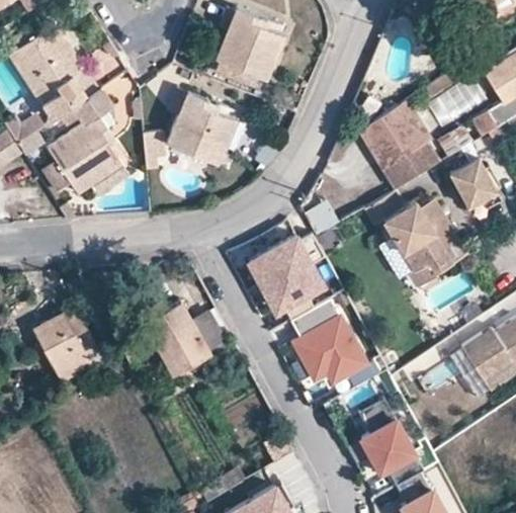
[(44,2),(43,0),(19,0),(18,1),(26,13),(44,2)]
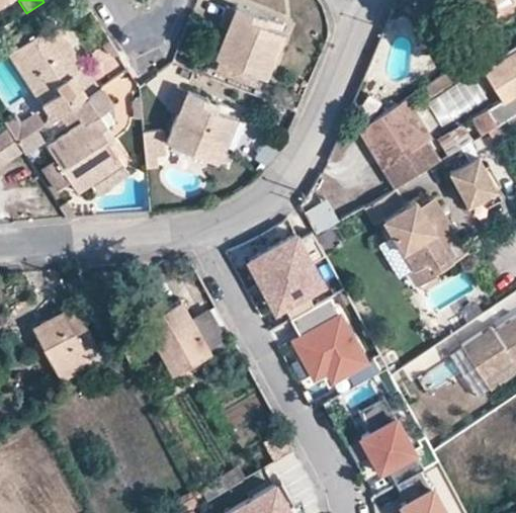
[(515,0),(462,0),(476,21),(480,23),(483,23),(488,23),(491,21),(494,18),(496,13),(498,10),(504,7),(506,9),(515,4),(515,0)]
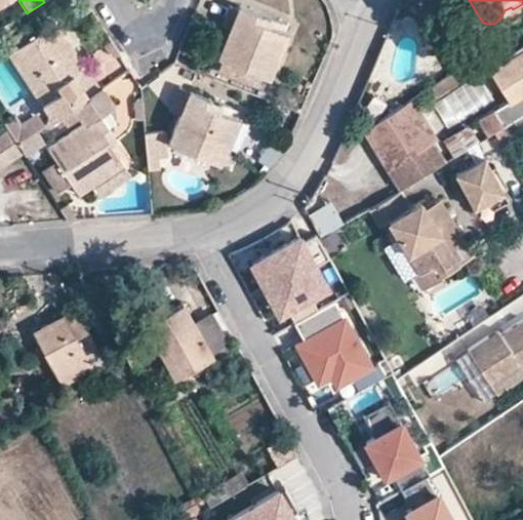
[(486,24),(482,22),(491,36),(522,15),(522,4),(513,9),(511,7),(505,10),(503,13),(500,18),(497,22),(494,24),(489,24),(486,24)]
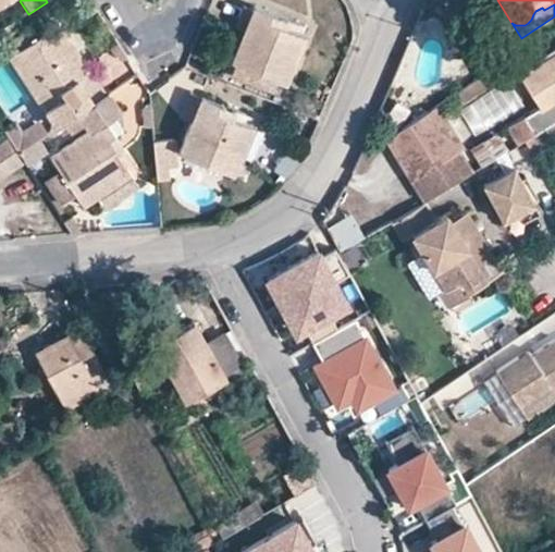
[(231,63),(286,86),(306,38),(285,29),(288,22),(253,7),(250,11),(245,26),(231,63)]
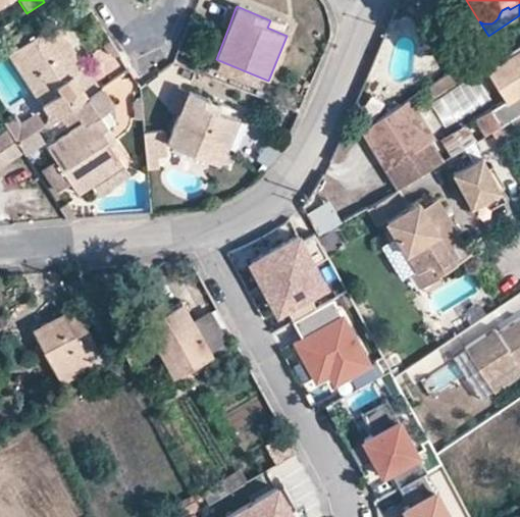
[(229,24),(235,10),(226,6),(221,21),(229,24)]
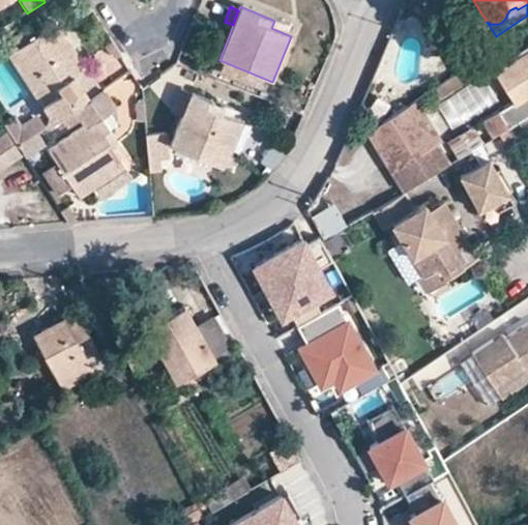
[(8,58),(52,124),(75,110),(83,105),(68,84),(76,79),(81,76),(87,71),(57,26),(8,58)]
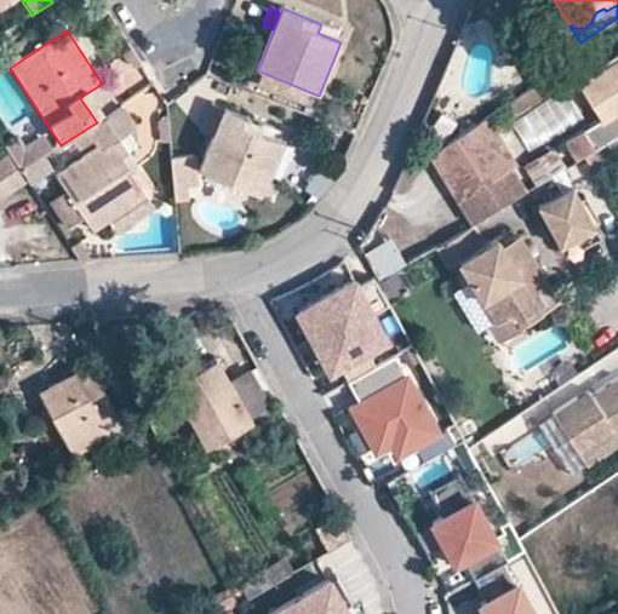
[(617,56),(602,67),(606,73),(617,64),(617,56)]
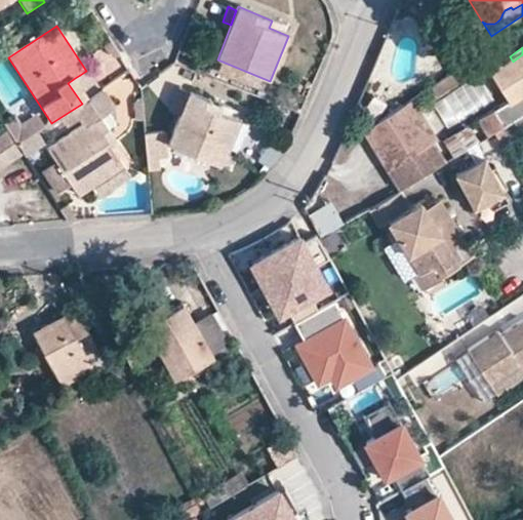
[(479,122),(488,138),(495,133),(518,119),(522,116),(522,54),(513,62),(492,75),(510,103),(479,122)]
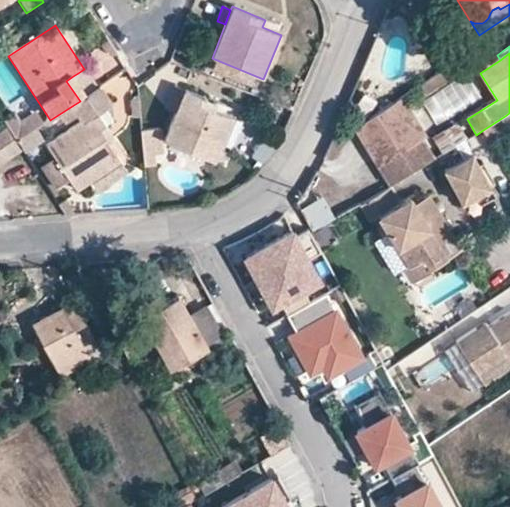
[(117,102),(135,90),(124,73),(106,86),(117,102)]
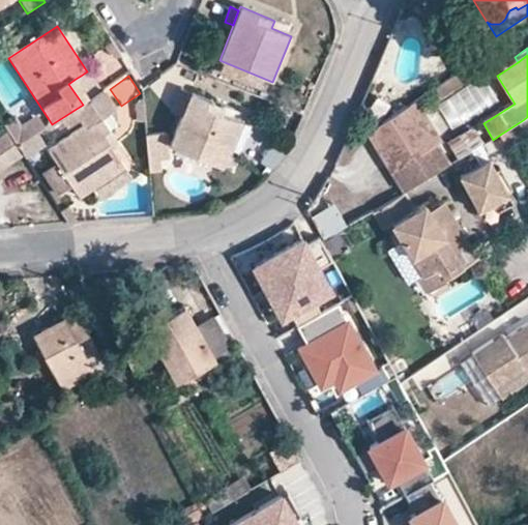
[(68,84),(83,105),(89,100),(76,79),(68,84)]
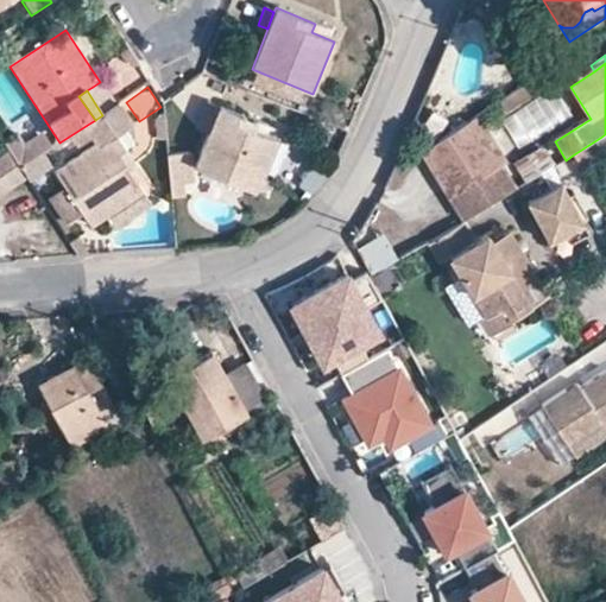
[(208,131),(218,107),(206,102),(196,127),(208,131)]
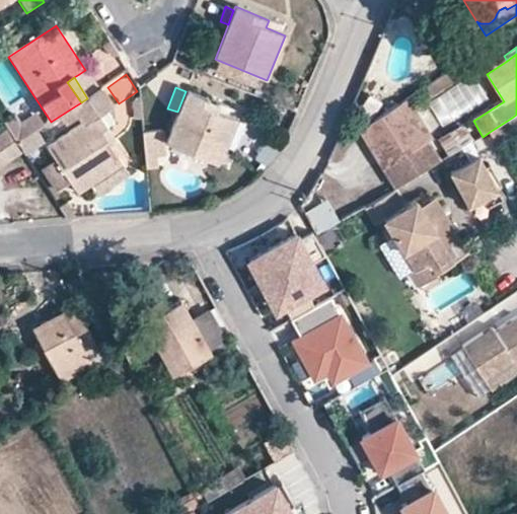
[(48,149),(78,195),(90,186),(122,165),(107,144),(114,141),(97,116),(111,106),(99,90),(87,98),(81,102),(73,107),(83,126),(48,149)]
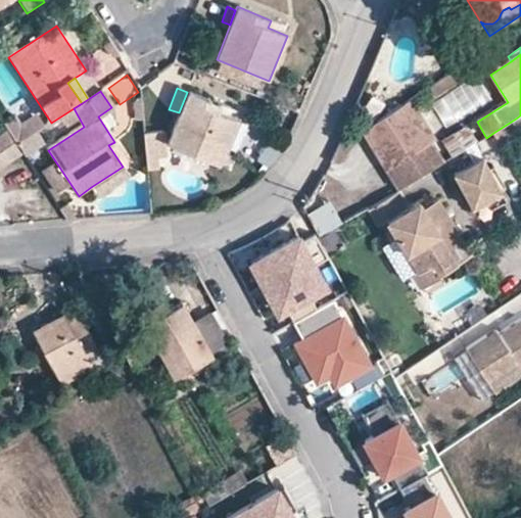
[(167,144),(220,165),(237,121),(220,113),(223,106),(187,92),(179,112),(167,144)]
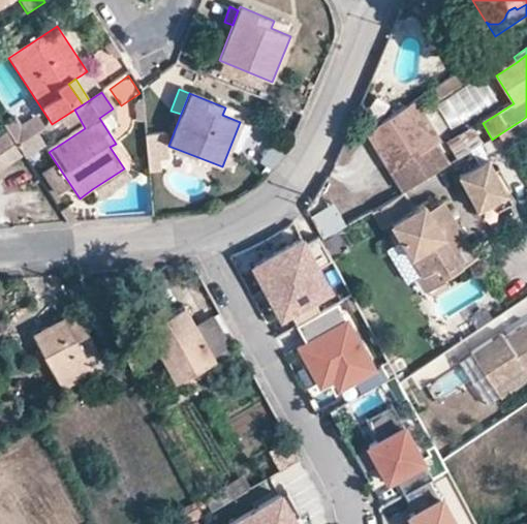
[(457,162),(417,101),(367,133),(404,193),(457,162)]
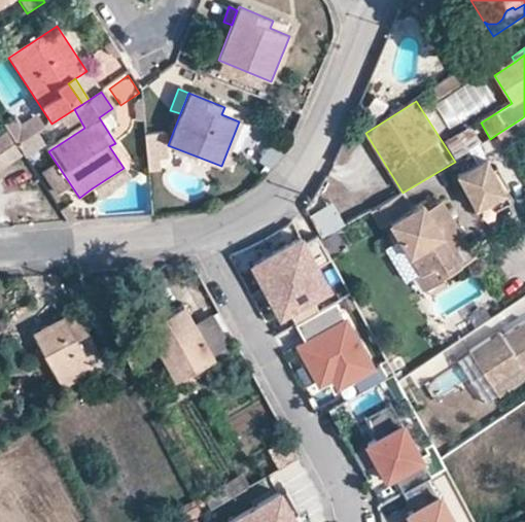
[(524,128),(520,119),(497,134),(503,147),(524,133),(524,128)]
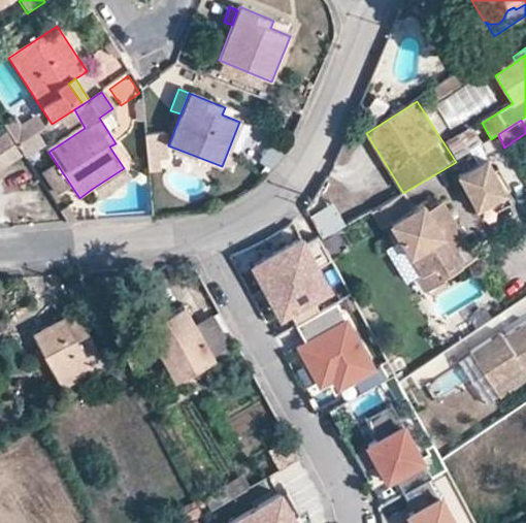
[(9,135),(17,146),(44,129),(40,122),(23,132),(19,126),(8,133),(9,135)]
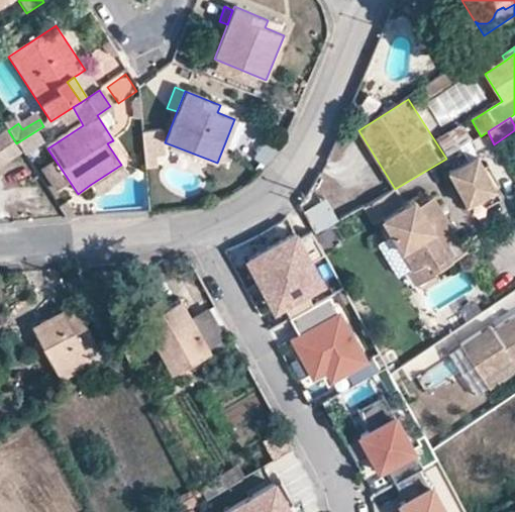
[(439,141),(448,157),(467,145),(470,143),(460,129),(439,141)]
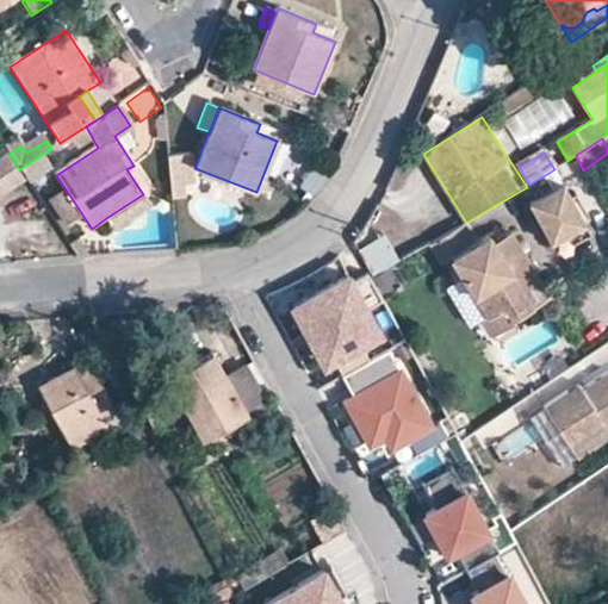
[(190,154),(168,155),(169,185),(181,184),(191,184),(190,154)]
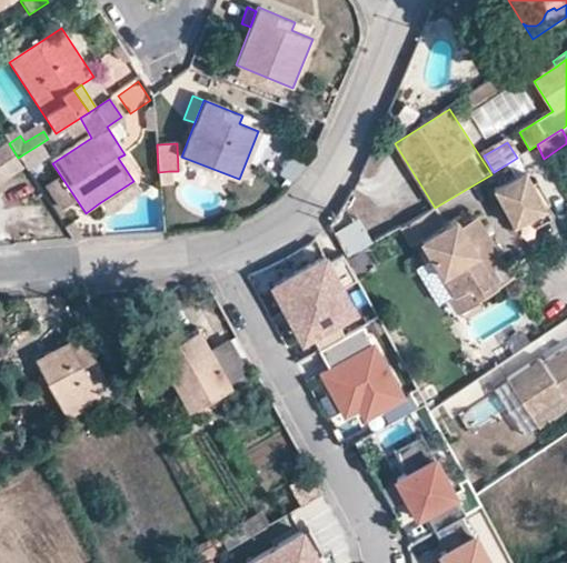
[(18,158),(10,146),(0,151),(0,187),(27,171),(18,158)]
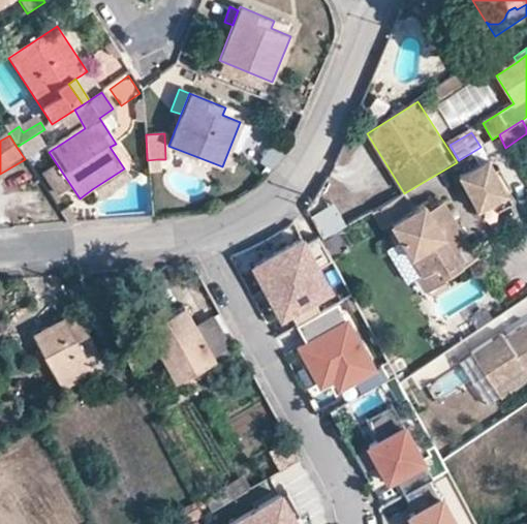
[(157,159),(147,160),(148,170),(157,170),(157,159)]
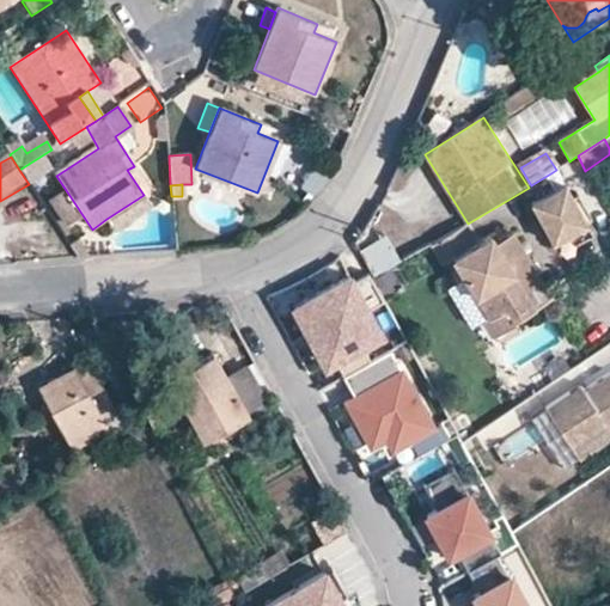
[(534,202),(555,242),(587,224),(567,184),(534,202)]
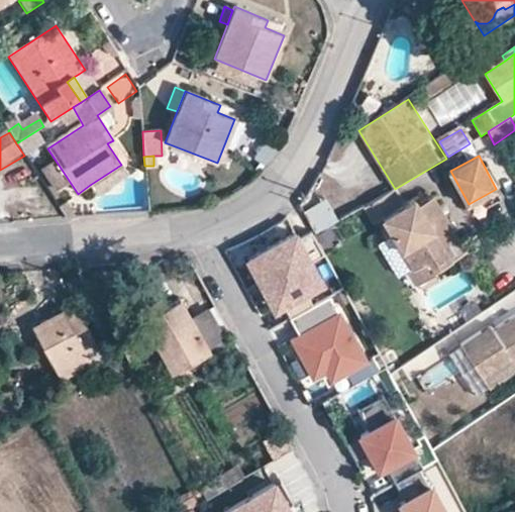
[(121,165),(90,185),(98,197),(128,177),(121,165)]
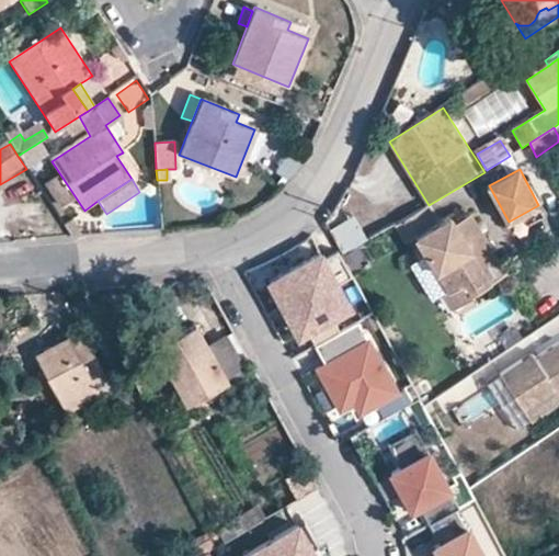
[(444,294),(454,311),(475,297),(472,294),(491,283),(475,257),(491,247),(471,213),(456,222),(452,214),(438,222),(429,205),(406,219),(415,237),(430,261),(448,292),(444,294)]
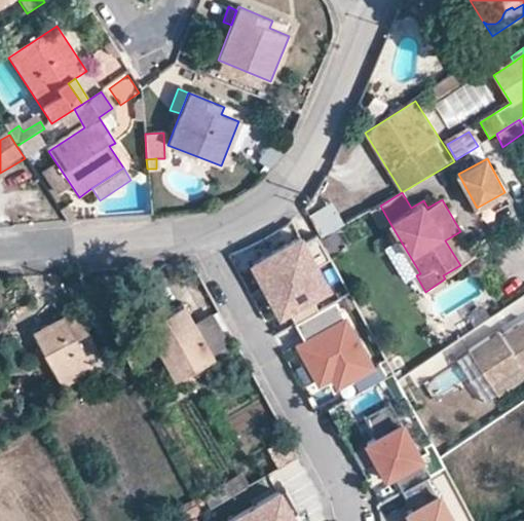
[(504,192),(477,208),(482,217),(511,201),(504,192)]
